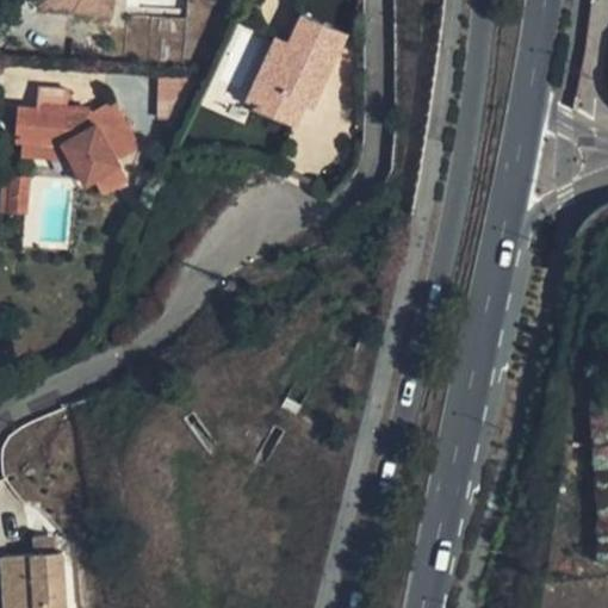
[(36,0),(36,7),(72,10),(70,13),(110,16),(110,0),(36,0)]
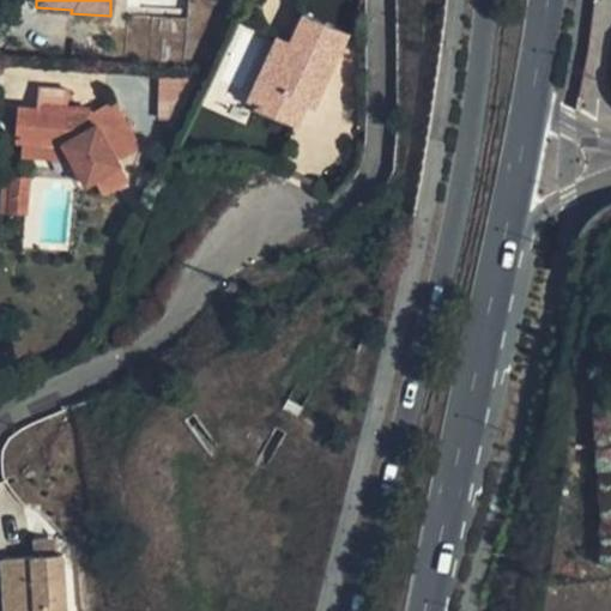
[(255,107),(253,110),(295,129),(309,98),(318,102),(346,37),(302,17),(286,52),(272,83),(266,80),(255,107)]
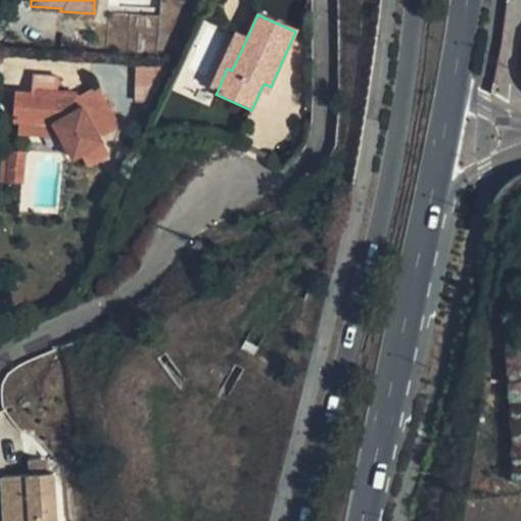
[(231,38),(209,87),(218,91),(227,68),(232,70),(244,44),(231,38)]
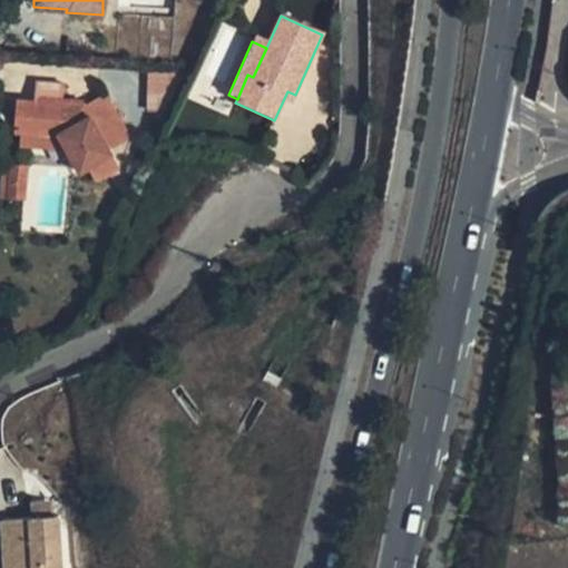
[(17,97),(12,127),(56,134),(78,174),(86,170),(110,157),(107,152),(126,140),(101,97),(82,107),(61,104),(65,85),(37,80),(33,99),(17,97)]
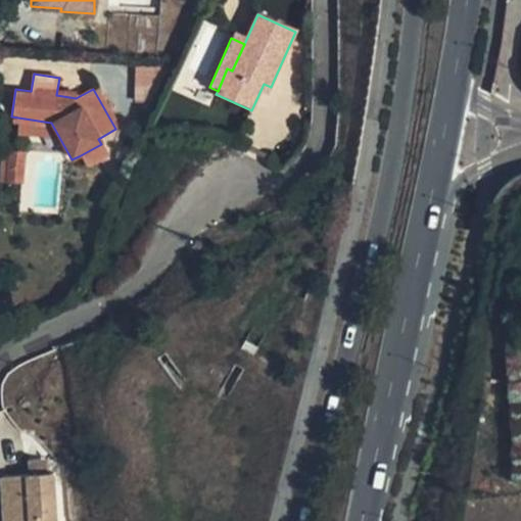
[(107,155),(101,144),(79,156),(85,169),(107,155)]
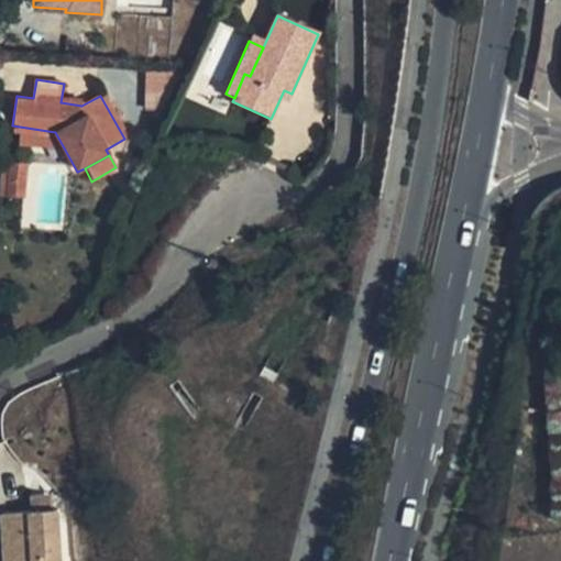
[(0,196),(6,197),(11,164),(0,161),(0,196)]
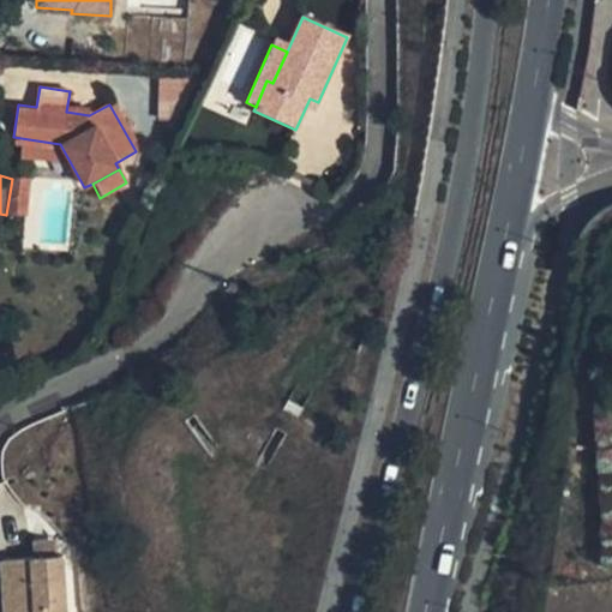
[(59,611),(59,563),(0,565),(0,611),(59,611)]
